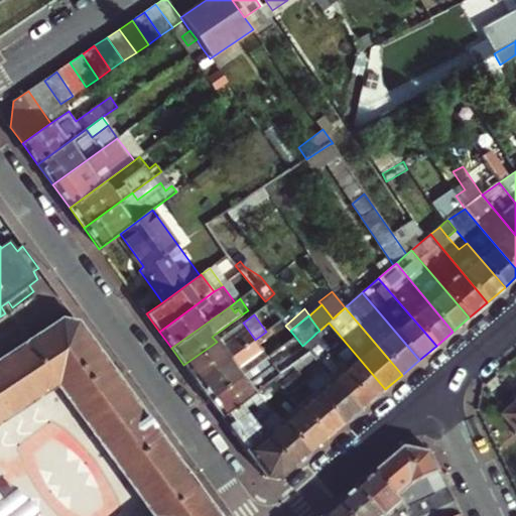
[(0,515),(219,515),(78,321),(61,318),(0,359),(0,515)]
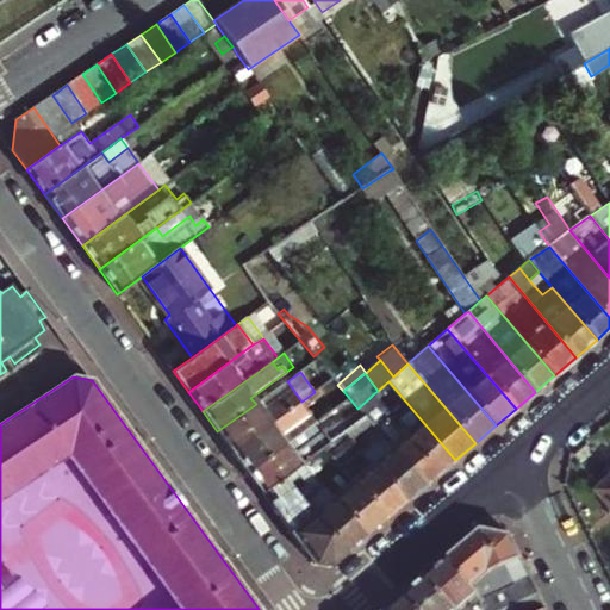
[(332,379),(324,386),(340,404),(349,398),(343,391),(337,385),(332,379)]
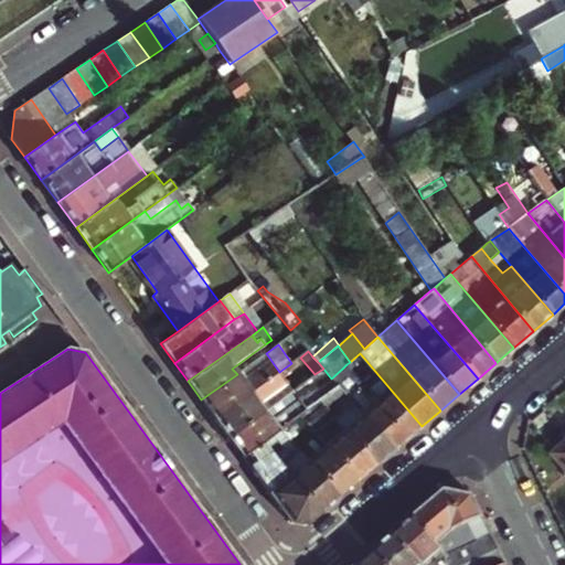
[(237,374),(201,400),(214,418),(279,372),(266,353),(237,374)]
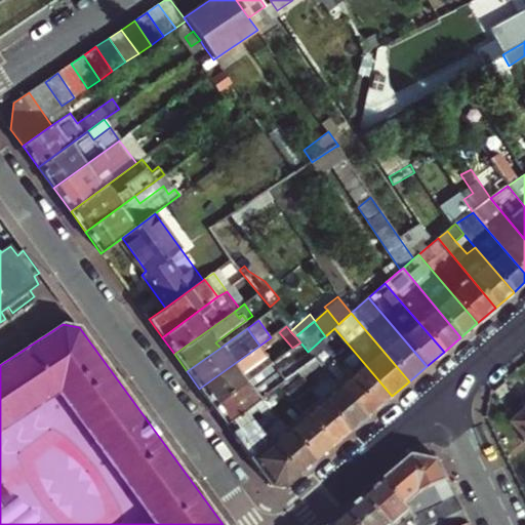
[(325,336),(322,338),(338,358),(334,361),(375,410),(392,396),(334,328),(325,336)]
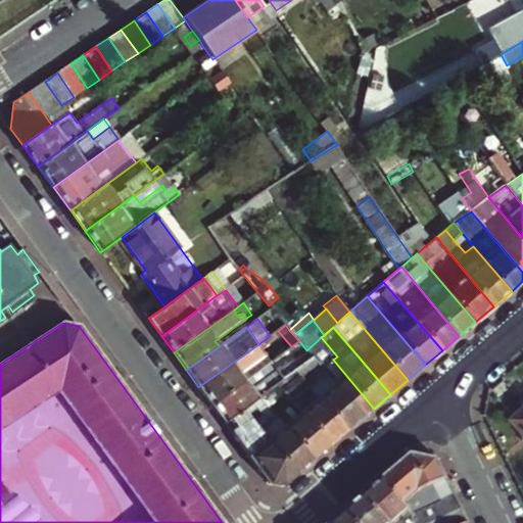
[(314,358),(364,417),(374,409),(333,360),(317,341),(306,350),(307,350),(314,358)]
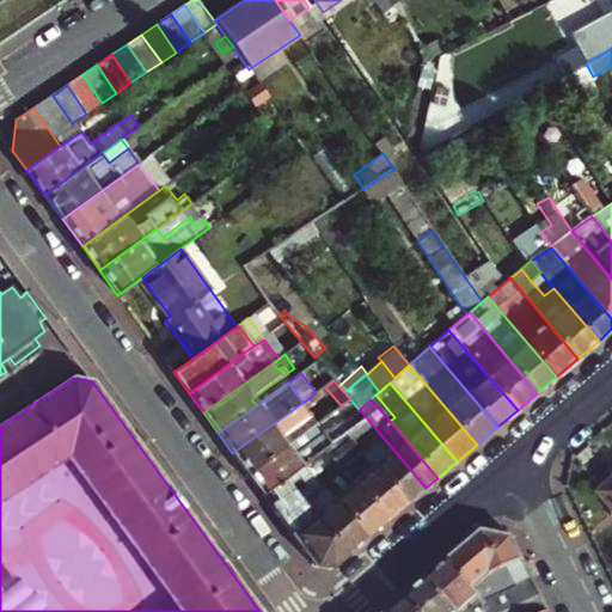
[(317,423),(303,403),(232,453),(248,473),(317,423)]
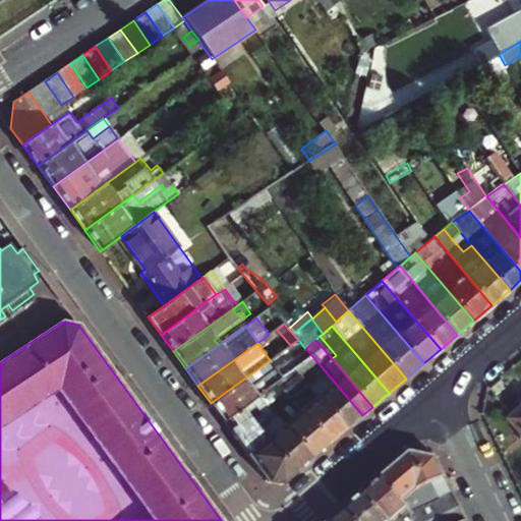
[(312,356),(306,349),(299,354),(305,362),(312,356)]
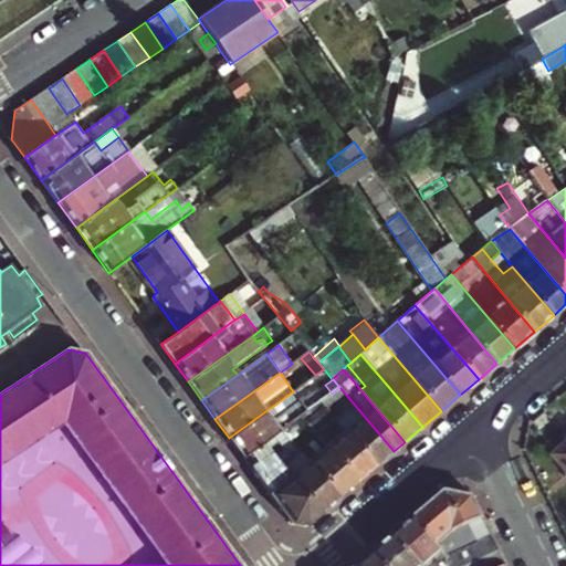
[(263,443),(281,430),(301,416),(321,401),(332,394),(325,385),(306,398),(303,394),(297,398),(293,391),(229,438),(243,458),(263,443)]
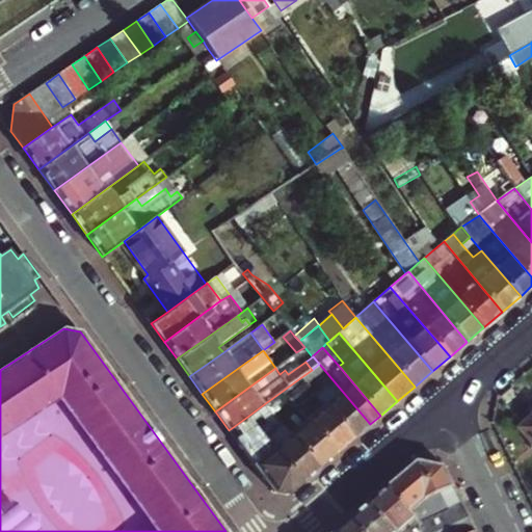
[(353,439),(370,424),(319,364),(312,370),(301,377),(307,382),(314,376),(322,386),(314,392),(353,439)]
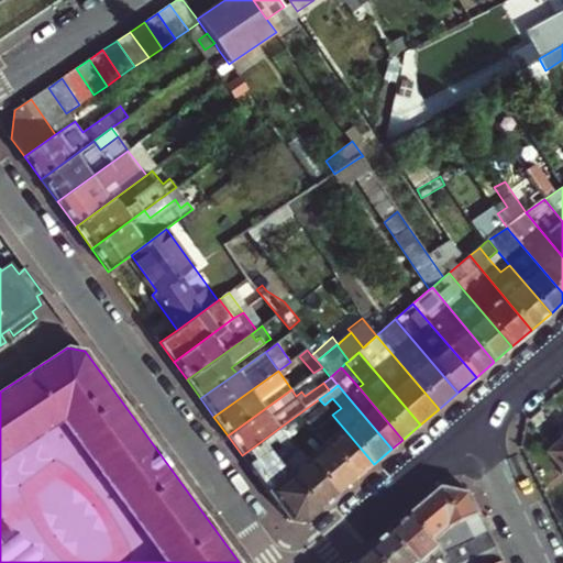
[(356,479),(374,464),(332,415),(324,405),(319,399),(299,414),(356,479)]
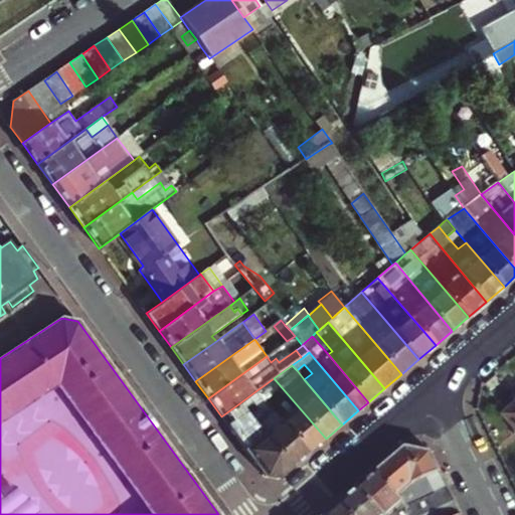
[(270,407),(309,454),(326,439),(274,378),(255,391),(261,396),(270,390),(279,401),(270,407)]
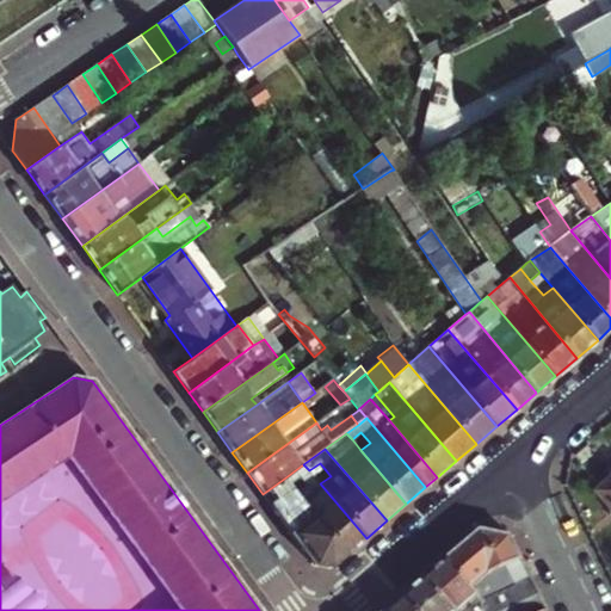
[(284,479),(347,555),(366,538),(320,483),(309,470),(303,464),(284,479)]
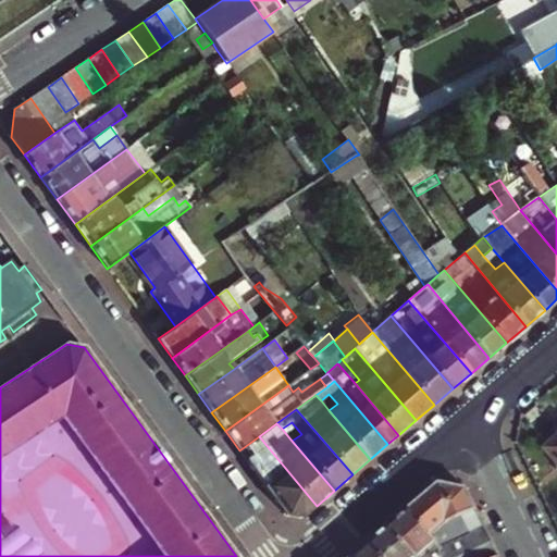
[(304,517),(317,506),(259,436),(239,450),(285,515),(304,517)]
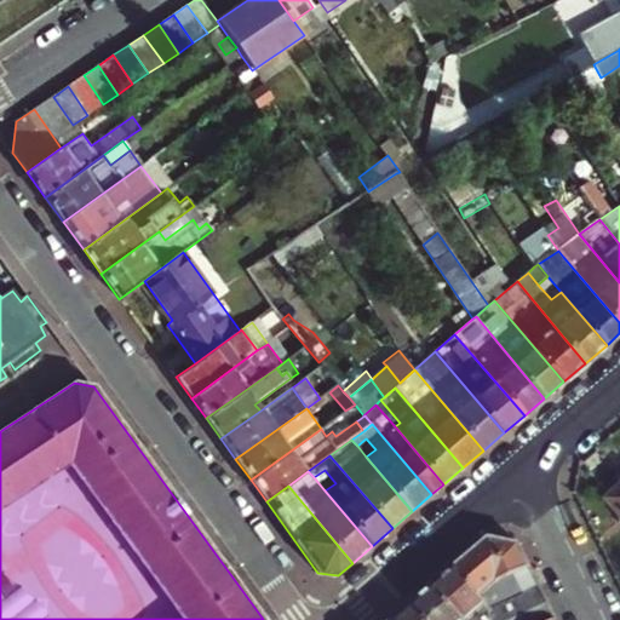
[(555,619),(557,619),(520,545),(491,539),(457,568),(493,610),(498,619),(555,619)]
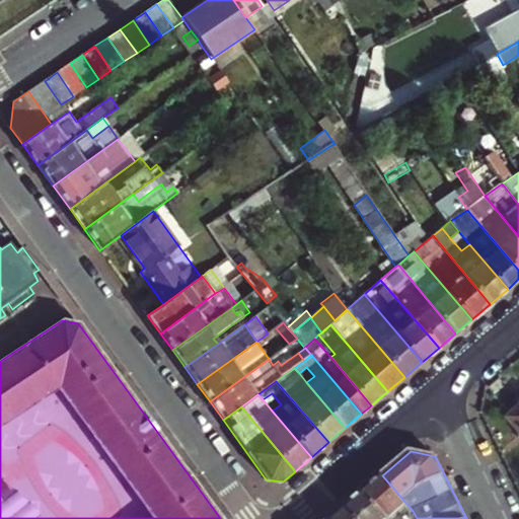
[(382,475),(366,490),(390,518),(417,518),(413,511),(382,475)]
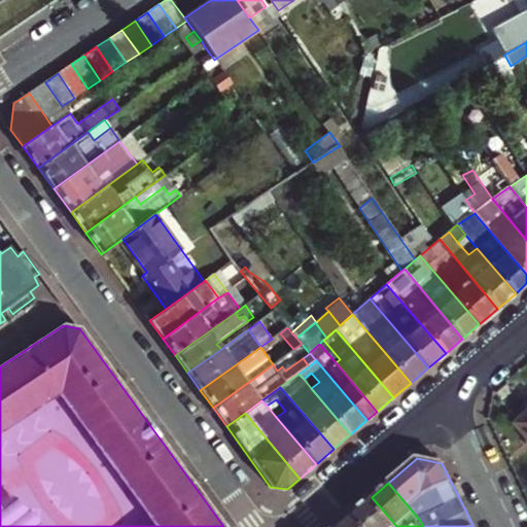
[(396,526),(372,497),(353,513),(364,526),(396,526)]
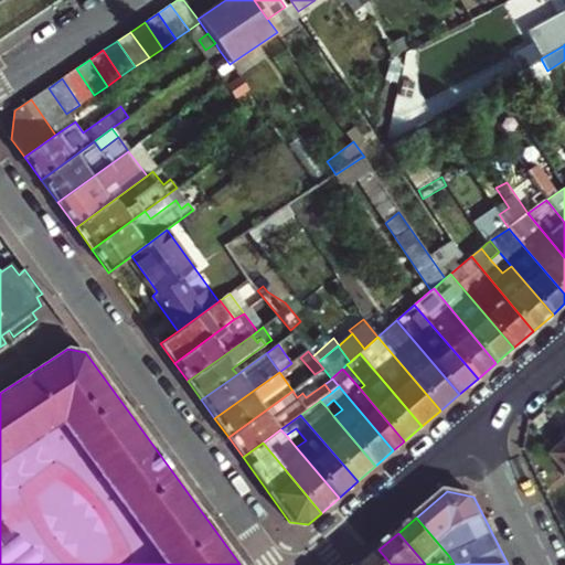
[(391,564),(379,550),(361,564),(391,564)]
